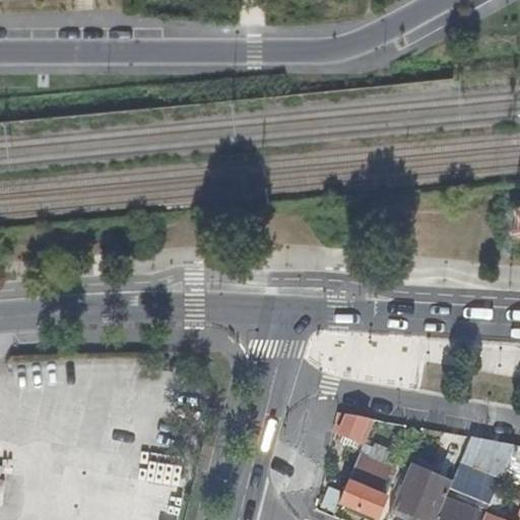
[(502,232),(519,233),(519,198),(504,198),(502,232)]
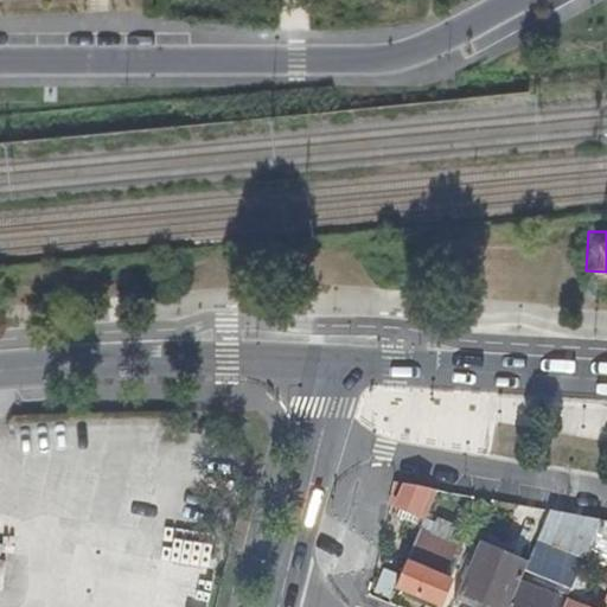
[(429,269),(433,254),(419,250),(415,267),(429,269)]
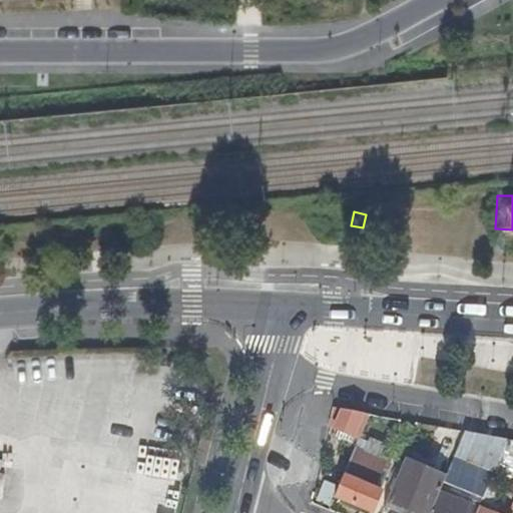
[(336,406),(331,425),(360,437),(370,413),(336,406)]
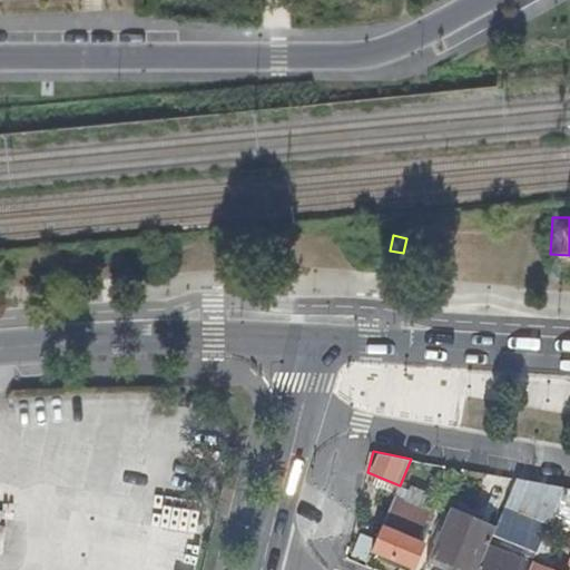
[(494,536),(497,529),(451,508),(432,556),(467,569),(479,569),(490,546),(494,536)]
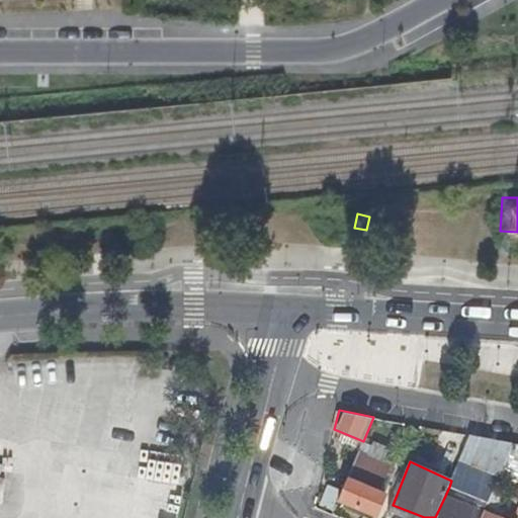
[(352,467),(343,490),(339,500),(376,515),(385,494),(378,491),(382,481),(352,467)]
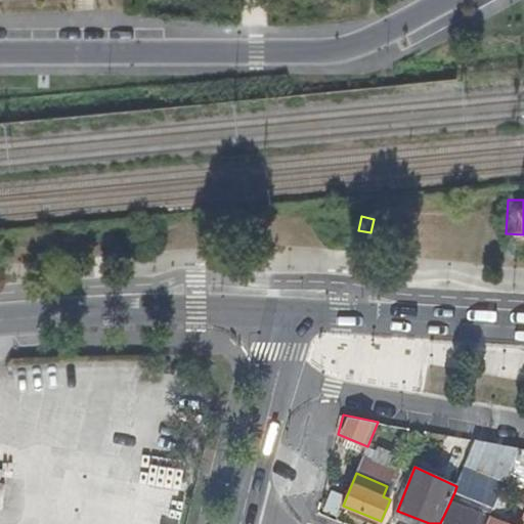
[(343,506),(347,495),(332,490),(324,508),(339,514),(343,506)]
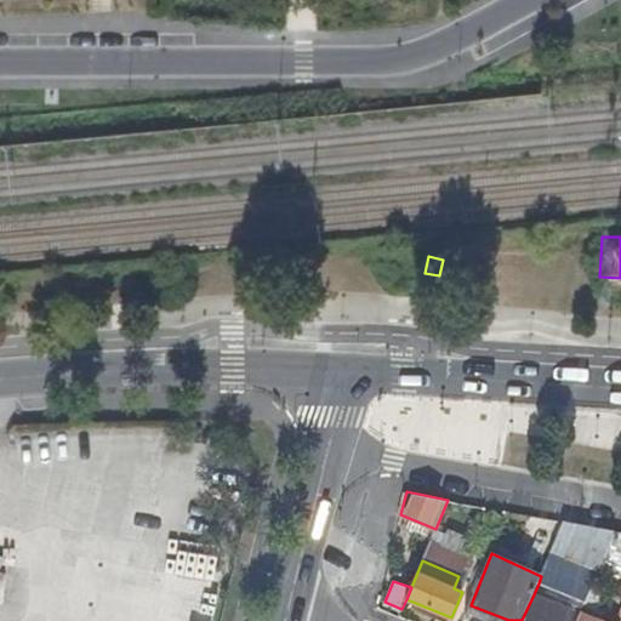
[(522,620),(570,620),(575,611),(534,594),(522,620)]
